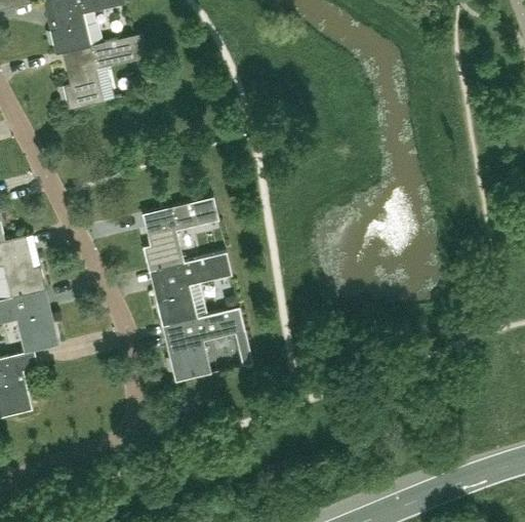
[(0,0),(0,9),(33,2),(32,1),(31,0),(0,0)]
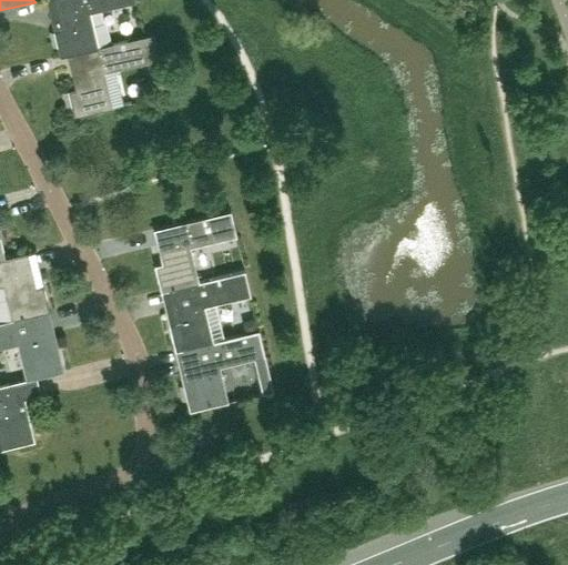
[(53,33),(60,60),(68,58),(68,57),(98,50),(98,49),(89,14),(134,3),(134,4),(135,4),(134,0),(53,0),(62,31),(53,33)]
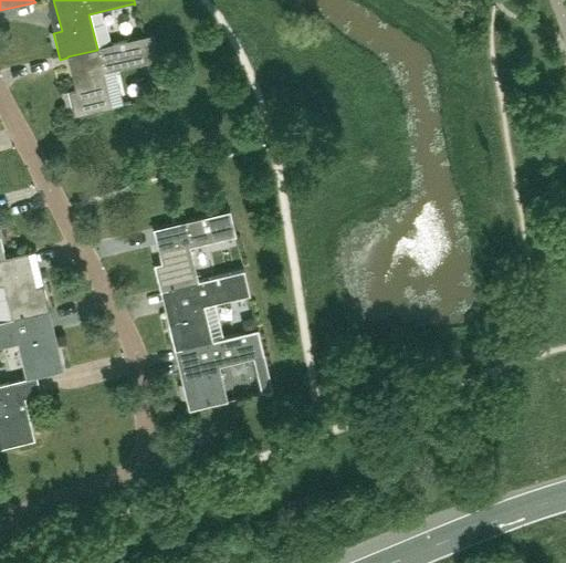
[(67,58),(75,91),(67,92),(73,118),(113,110),(112,108),(111,108),(103,74),(157,61),(157,62),(158,62),(153,37),(143,39),(97,49),(97,50),(67,56),(67,58)]
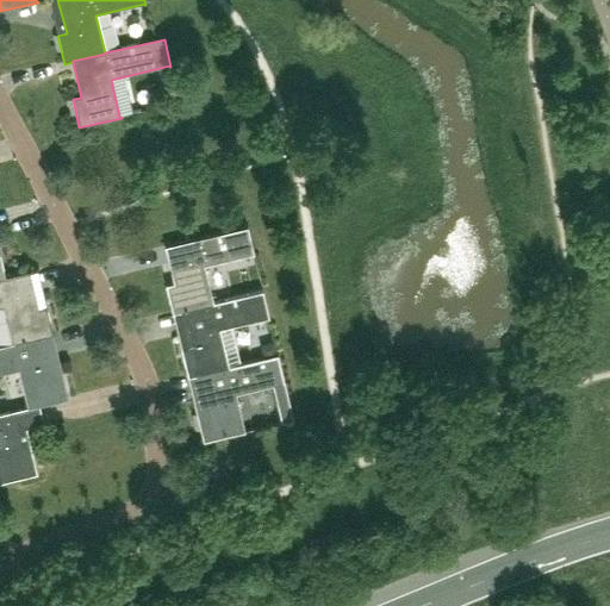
[(253,256),(247,229),(165,249),(166,250),(168,261),(174,285),(166,287),(172,316),(181,313),(181,312),(212,305),(212,304),(203,267),(251,255),(251,256),(253,256)]
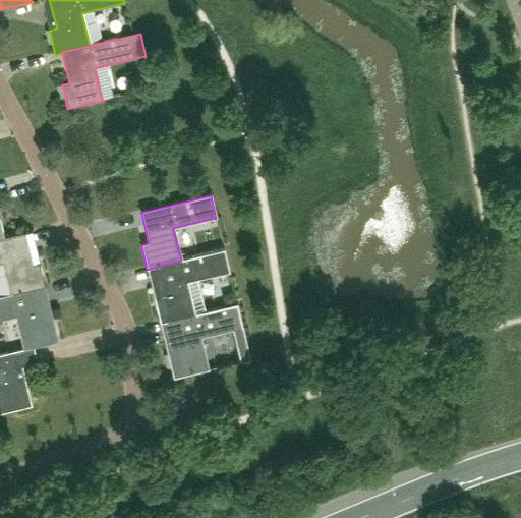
[(25,234),(4,239),(0,239),(0,264),(2,264),(10,296),(39,289),(39,290),(46,288),(40,264),(34,266),(25,234)]
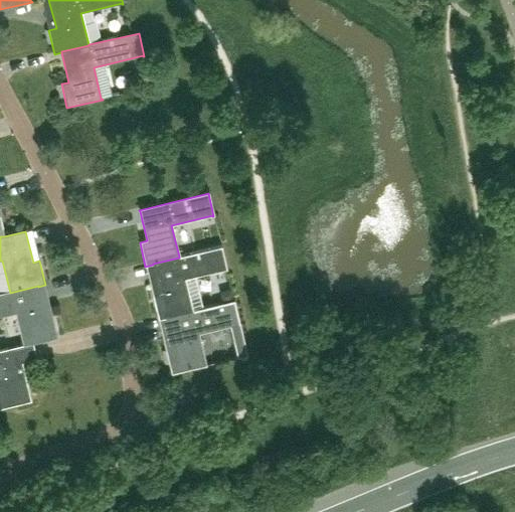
[(221,247),(179,257),(179,258),(153,264),(153,265),(160,295),(152,297),(158,321),(165,319),(165,318),(192,312),(192,311),(184,279),(225,270),(225,271),(226,270),(221,247)]
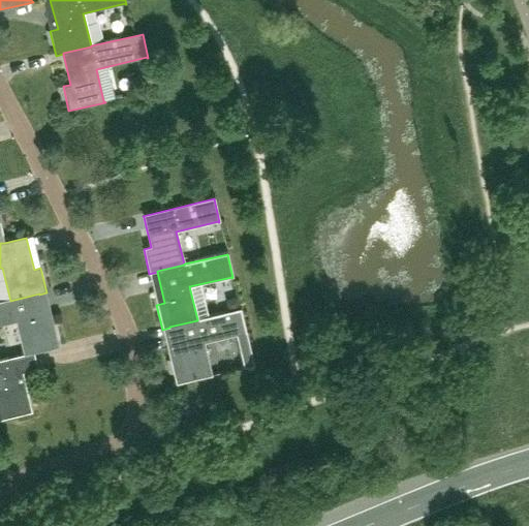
[(54,323),(47,326),(39,295),(39,294),(10,301),(0,302),(0,327),(16,323),(24,357),(59,348),(54,323)]
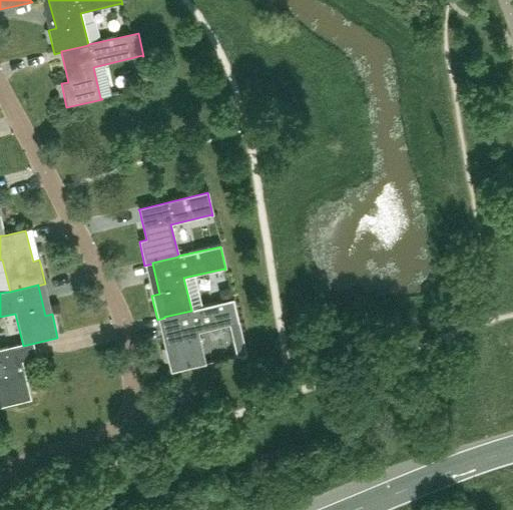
[(230,290),(218,292),(221,303),(232,300),(230,290)]
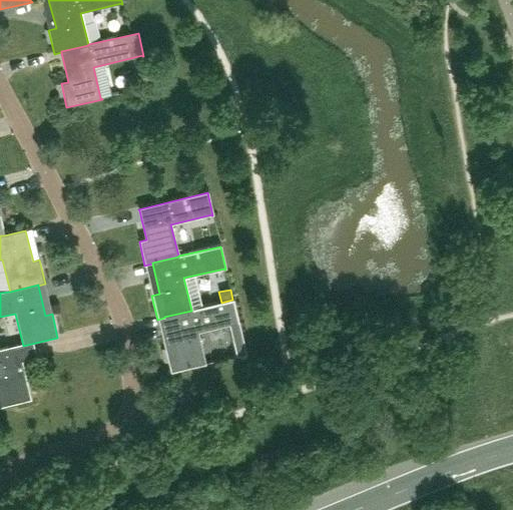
[(238,324),(232,300),(221,303),(191,310),(191,311),(164,317),(164,318),(171,347),(164,349),(170,373),(204,365),(204,364),(203,364),(196,333),(237,323),(237,324),(238,324)]
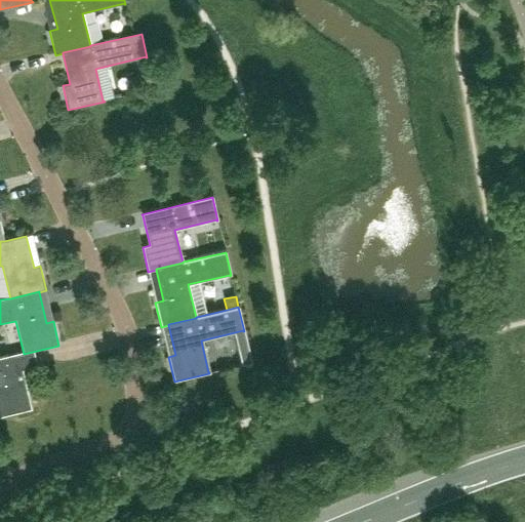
[(21,389),(12,356),(0,358),(0,417),(31,411),(26,388),(21,389)]
